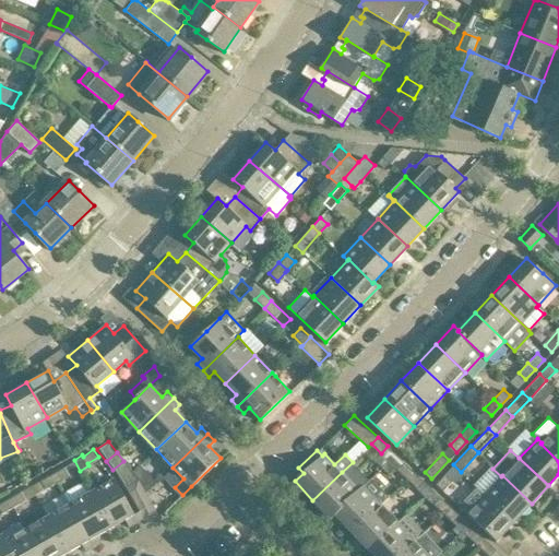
[(71,476),(80,471),(74,460),(64,466),(52,473),(58,482),(70,474),(71,476)]
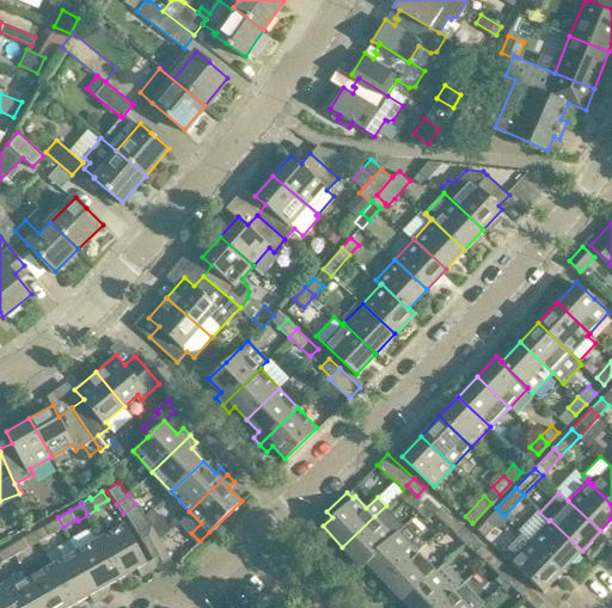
[(374,516),(342,547),(362,567),(367,563),(366,562),(393,535),(392,535),(398,529),(404,524),(386,505),(374,516)]
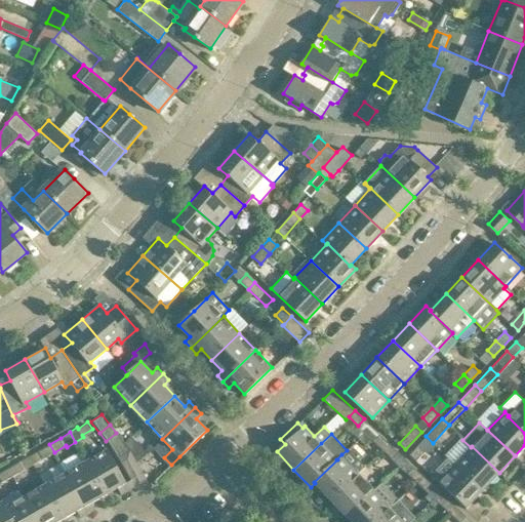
[(382,449),(389,442),(379,434),(373,440),(382,449)]
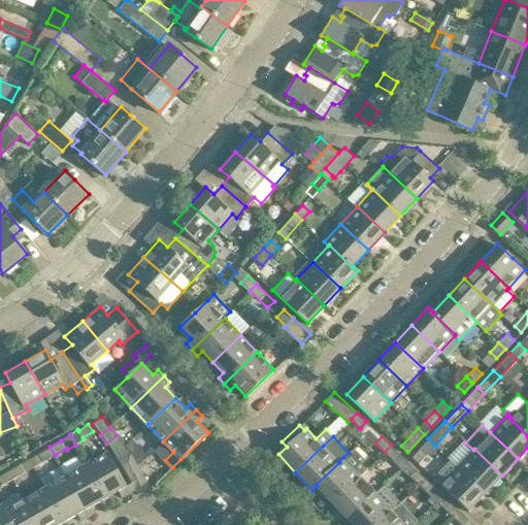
[(391,445),(385,452),(394,460),(400,454),(391,445)]
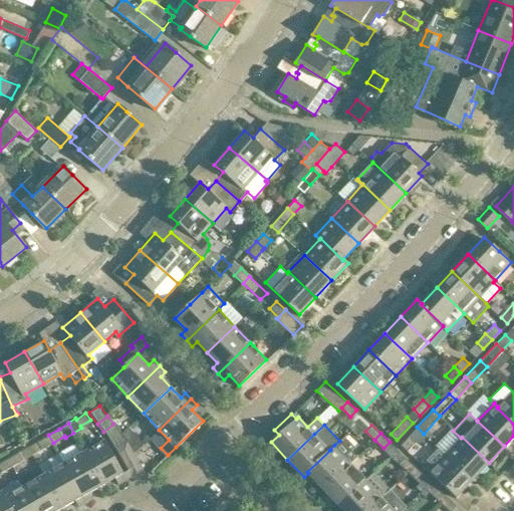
[(42,449),(53,443),(48,435),(28,446),(32,454),(42,449)]
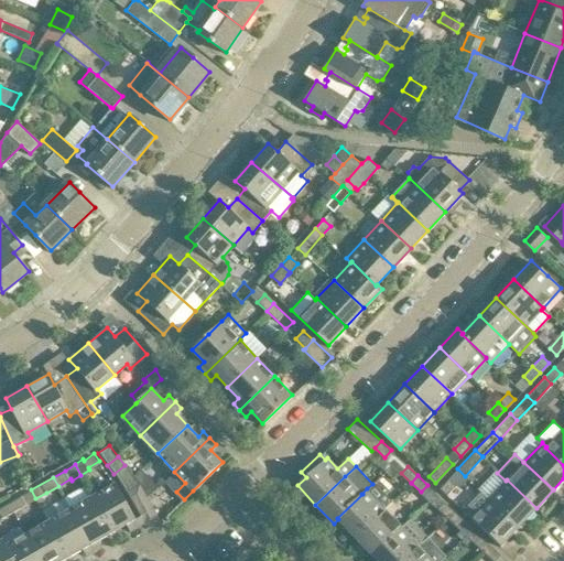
[(457,484),(449,477),(440,487),(447,494),(457,484)]
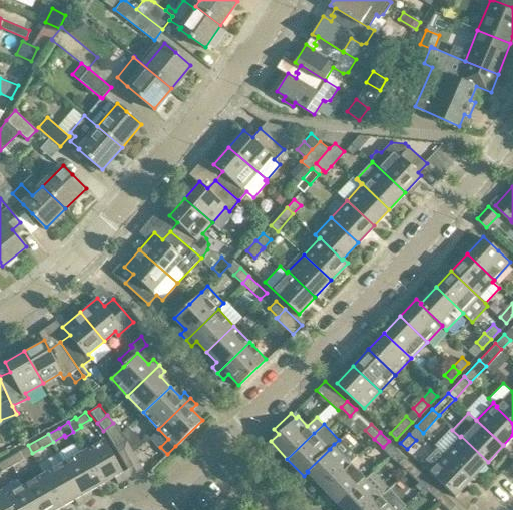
[(472,478),(488,462),(461,436),(460,437),(445,453),(472,478)]
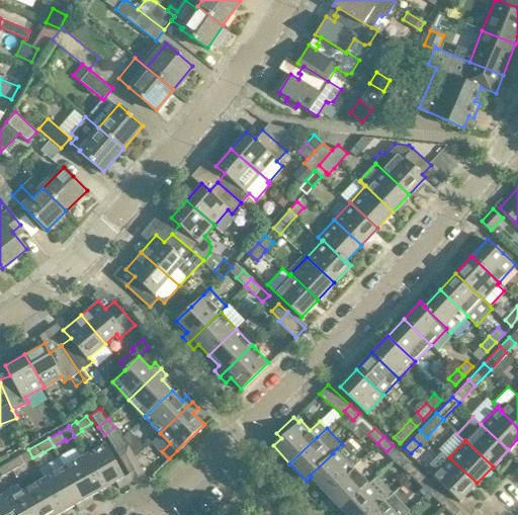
[(333,453),(310,476),(311,477),(326,492),(326,493),(353,466),(360,459),(344,442),(342,444),(337,448),(332,453),(333,453)]
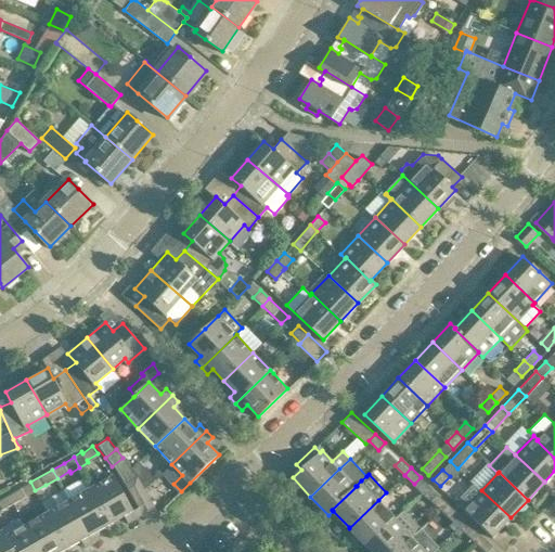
[(137,516),(126,498),(113,475),(91,488),(111,523),(125,515),(128,522),(137,516)]
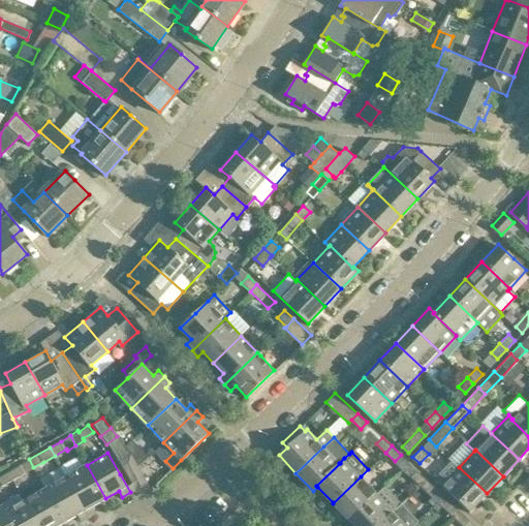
[(125,471),(137,464),(131,454),(119,460),(125,471)]
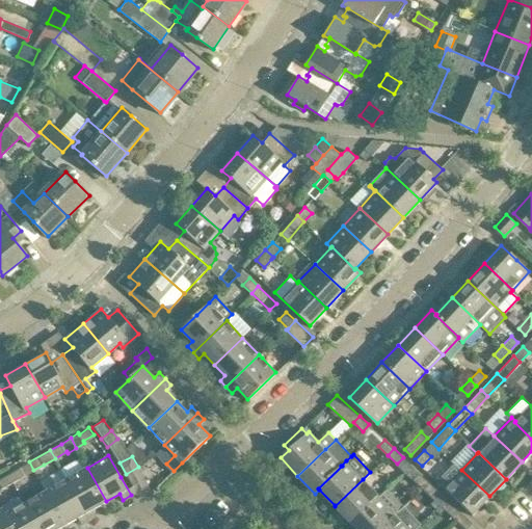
[(12,480),(33,470),(29,461),(21,466),(22,467),(8,473),(12,480)]
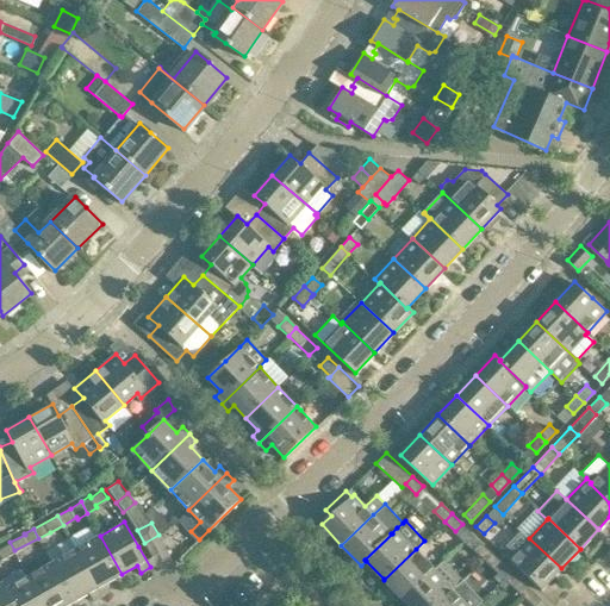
[(529,538),(521,530),(500,550),(542,589),(561,568),(529,538)]
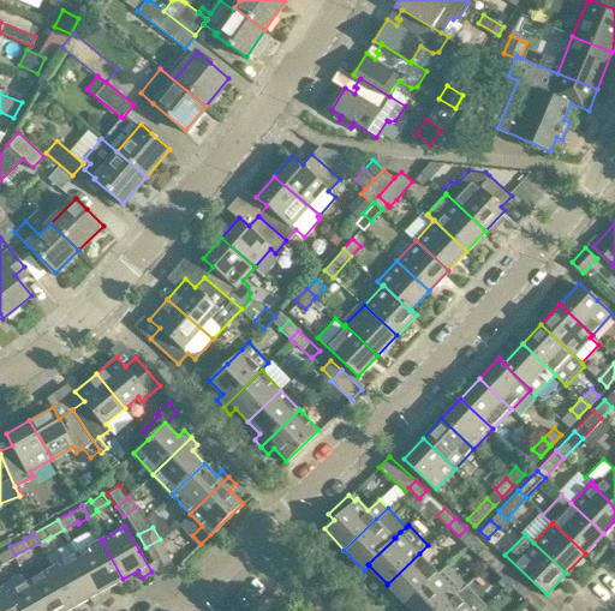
[(145,547),(157,568),(171,561),(160,539),(145,547)]
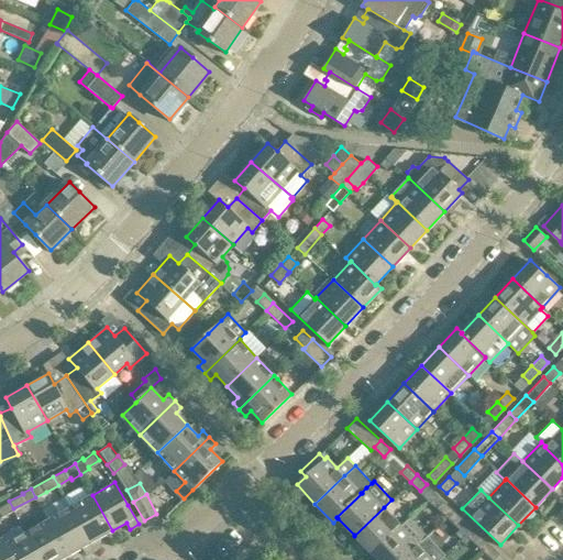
[(98,538),(112,530),(92,495),(70,507),(94,549),(101,545),(98,538)]
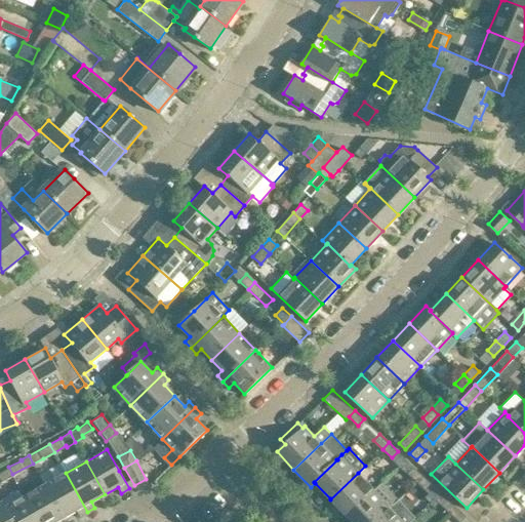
[(416,481),(422,475),(413,466),(407,473),(416,481)]
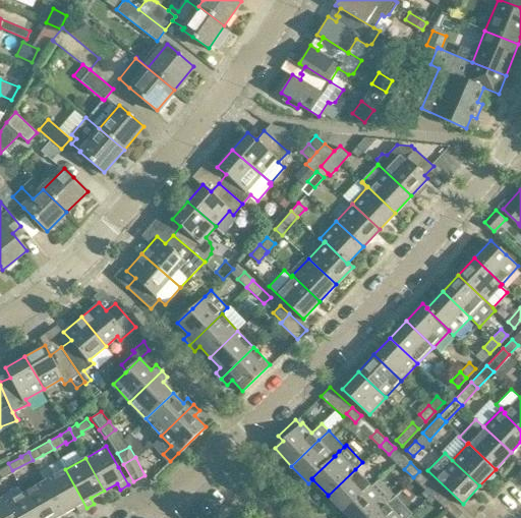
[(0,473),(1,476),(12,470),(8,463),(0,467),(0,473)]
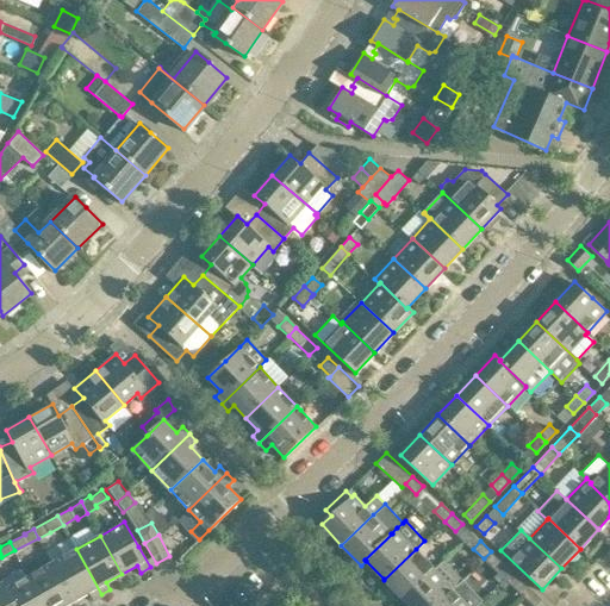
[(93,599),(101,594),(76,549),(53,562),(74,600),(89,592),(93,599)]
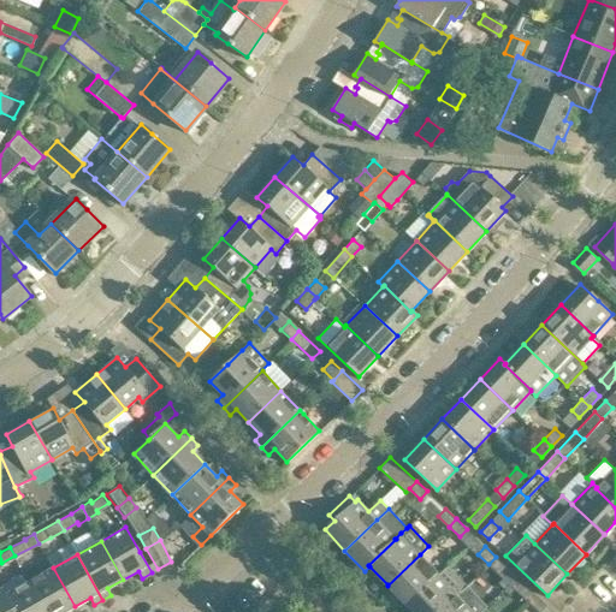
[(420,554),(388,586),(407,605),(439,574),(449,564),(438,574),(420,554)]
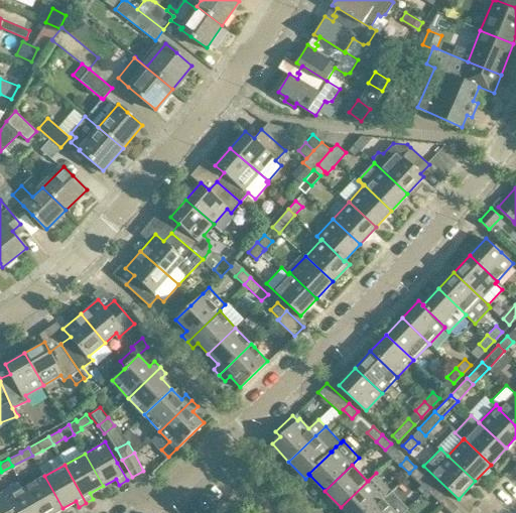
[(415,467),(409,473),(418,482),(424,475),(415,467)]
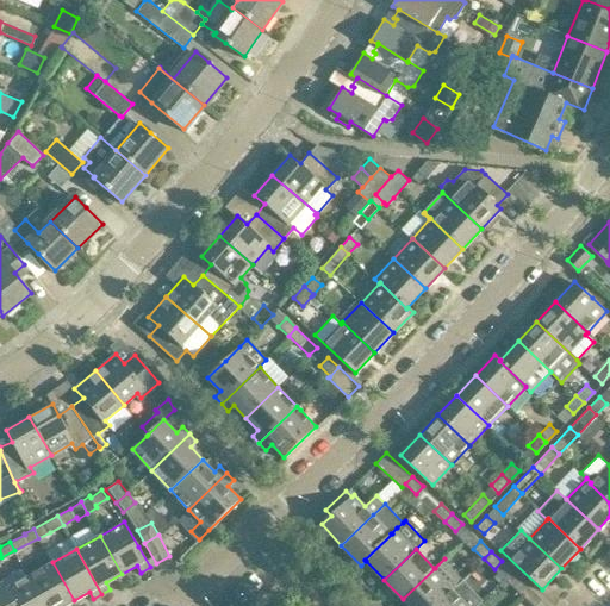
[(435,568),(403,599),(409,605),(434,605),(454,588),(462,580),(444,558),(435,568)]
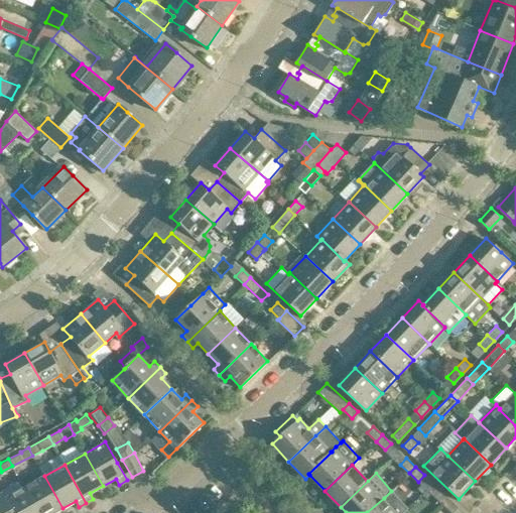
[(53,512),(62,508),(44,476),(25,487),(24,487),(38,512),(53,512)]
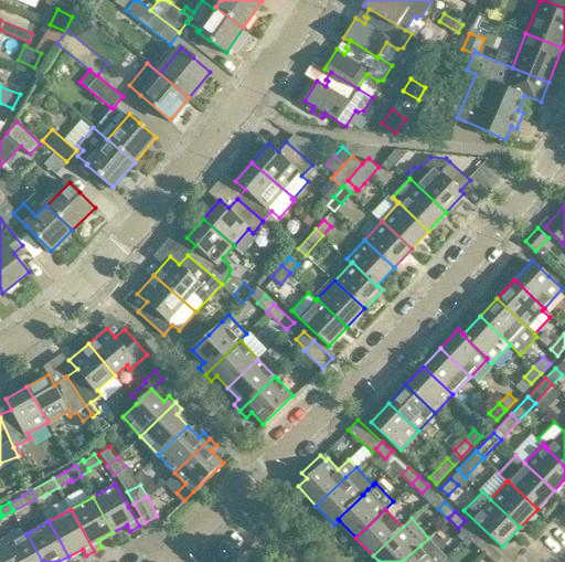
[(42,561),(27,533),(28,533),(22,523),(2,534),(8,544),(6,545),(4,547),(13,561),(42,561)]
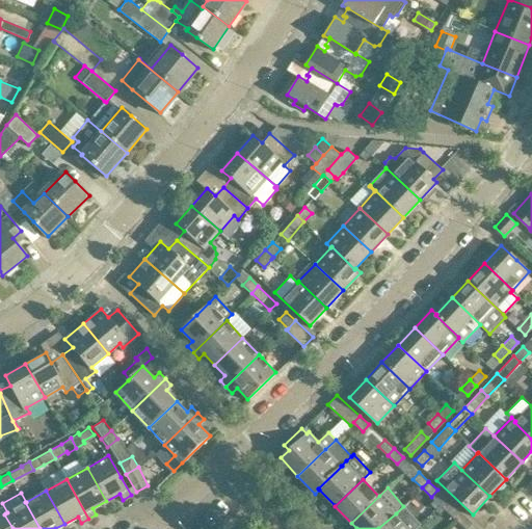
[(463,513),(457,508),(453,504),(447,510),(456,521),(463,513)]
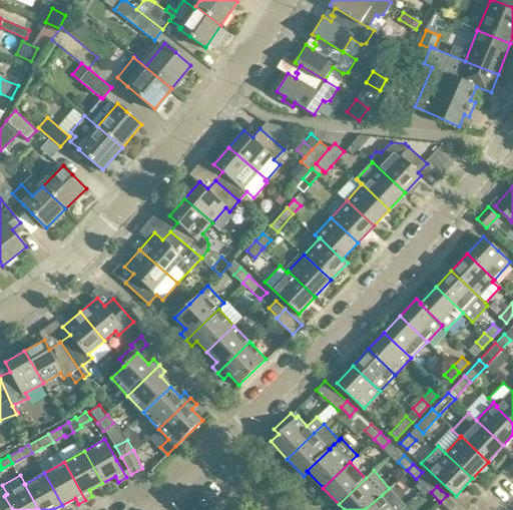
[(382,495),(365,509),(400,509),(405,505),(389,488),(382,495)]
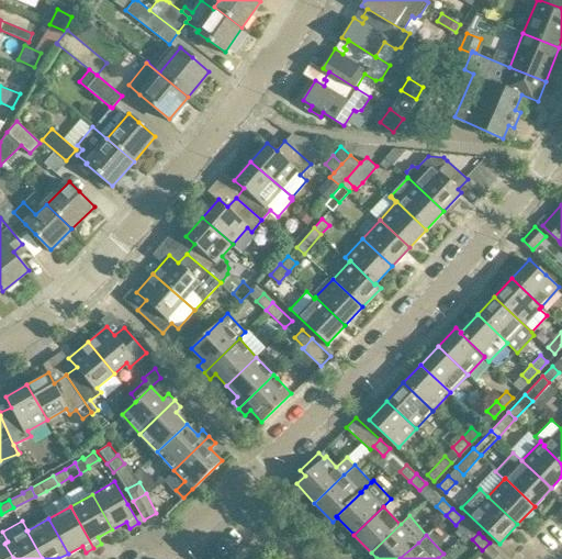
[(13,558),(4,544),(6,543),(2,537),(0,537),(0,558),(13,558)]
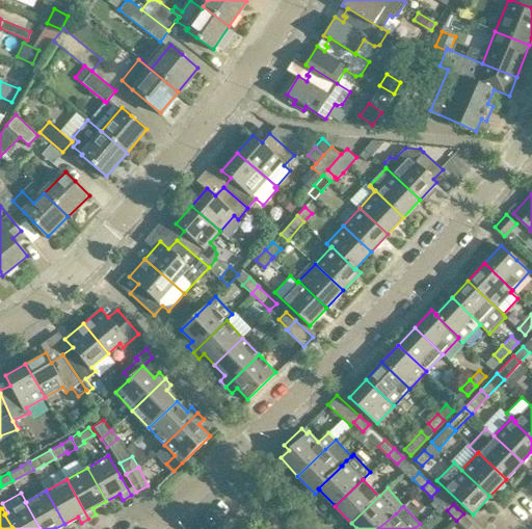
[(466,528),(473,523),(463,513),(456,521),(466,528)]
